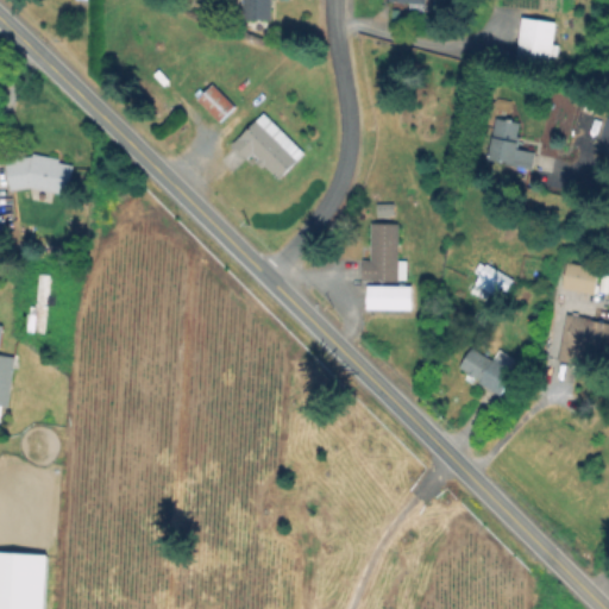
[(272,0),(272,20),(244,20),(244,0),(272,0)]
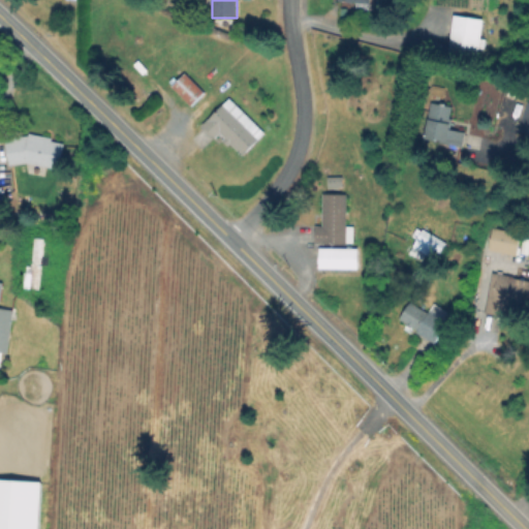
[(485,20),(476,62),(448,57),(457,13),(485,20)]
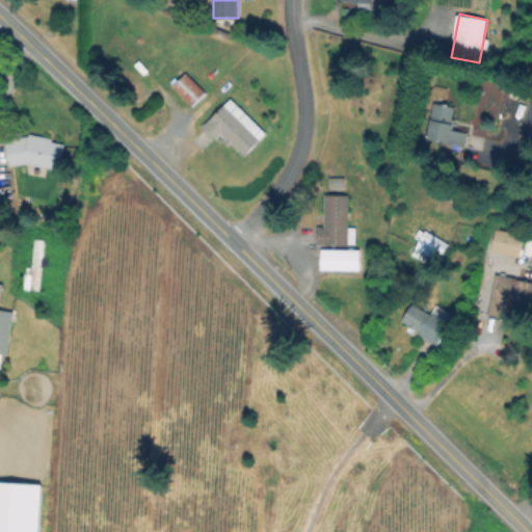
[(207,91),(193,106),(171,86),(184,72),(207,91)]
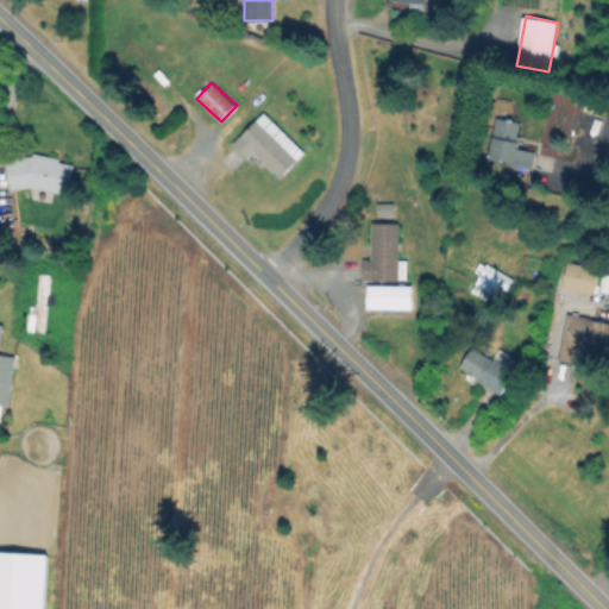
[(306,152),(281,180),(253,155),(250,159),(234,145),(264,113),(306,152)]
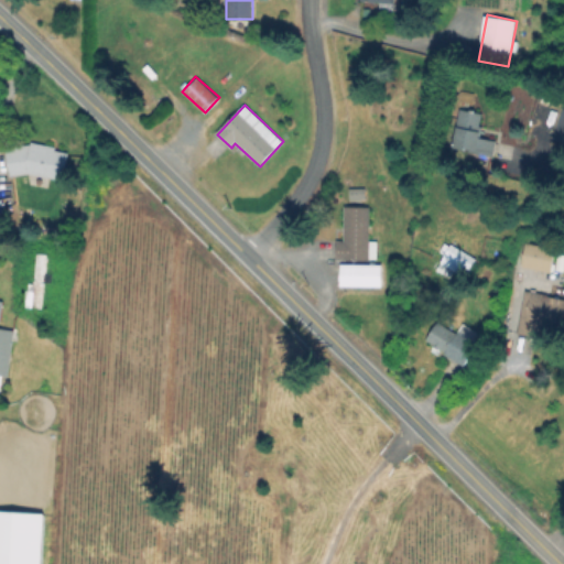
[(563,108),(563,142),(551,138),(562,108),(563,108)]
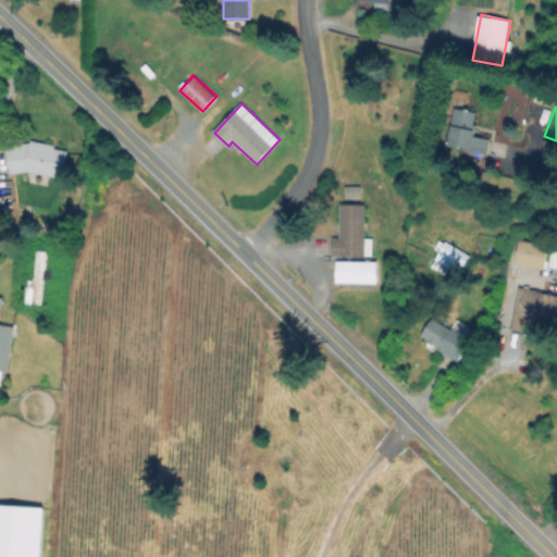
[(490,139),(486,155),(446,146),(455,108),(478,112),(473,136),(490,139)]
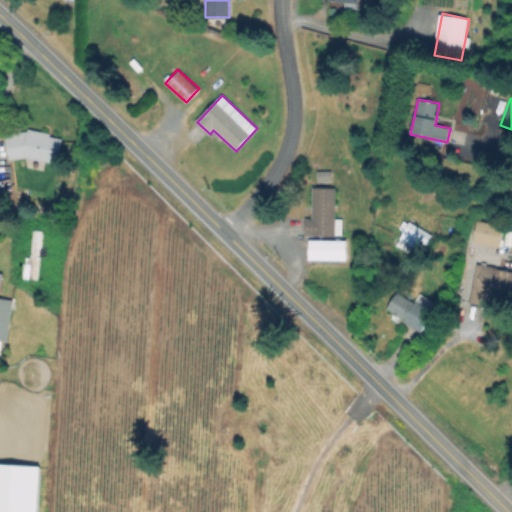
[(64,134),(57,164),(26,156),(9,159),(5,131),(30,127),(30,126),(64,134)]
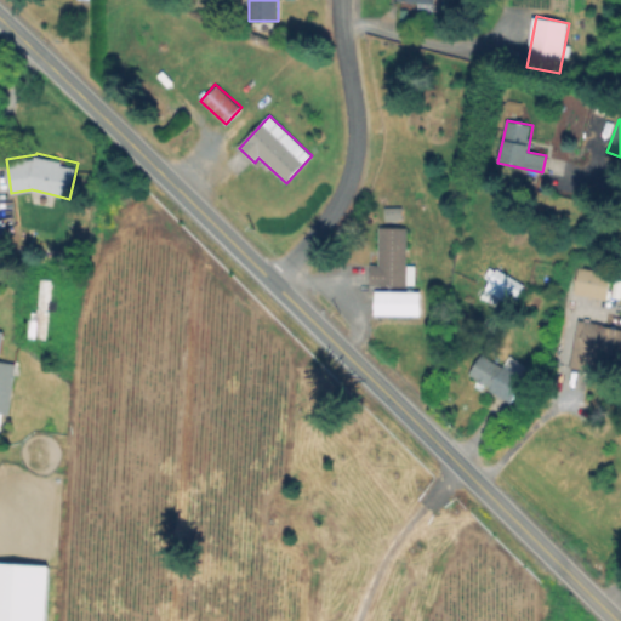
[(403,217),(386,218),(385,209),(402,208),(403,217)]
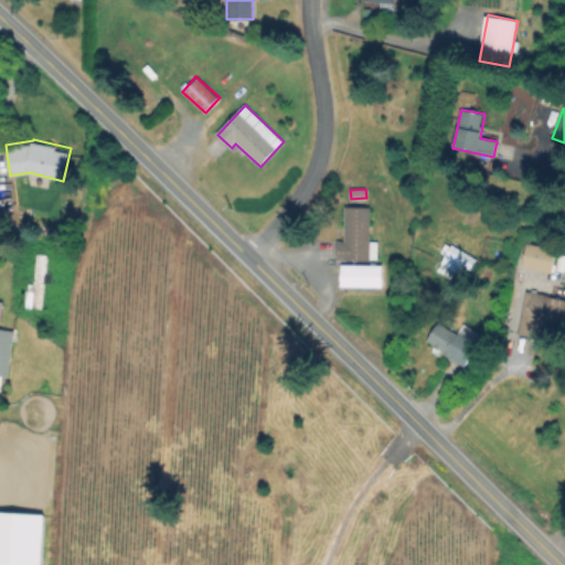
[(370,205),(370,240),(377,240),(377,260),(333,260),(333,238),(344,238),(344,205),(370,205)]
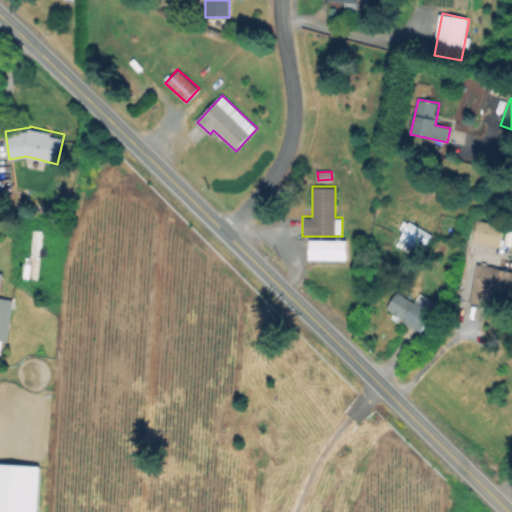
[(506,227),(502,248),(473,242),(475,232),(468,231),(472,213),(482,215),(481,221),(506,227)]
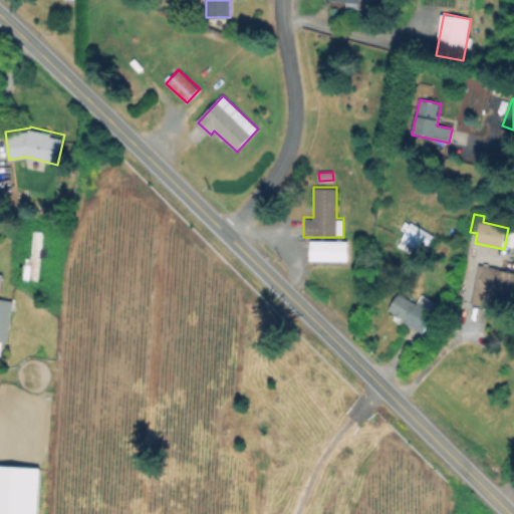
[(434,236),(421,257),(398,244),(411,222),(434,236)]
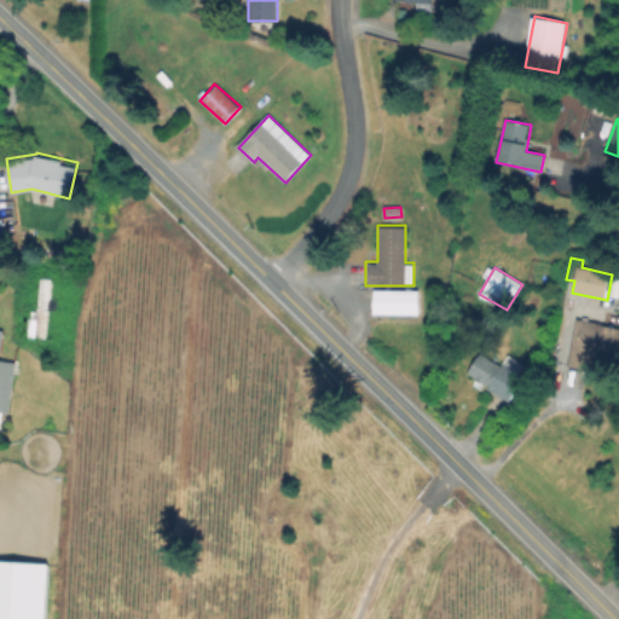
[(52,278),(47,337),(25,336),(28,308),(38,308),(40,277),(52,278)]
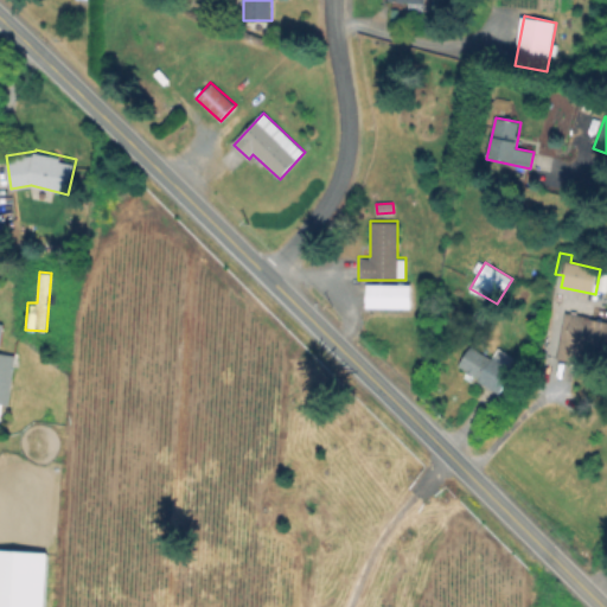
[(404,285),(404,308),(369,307),(369,285),(404,285)]
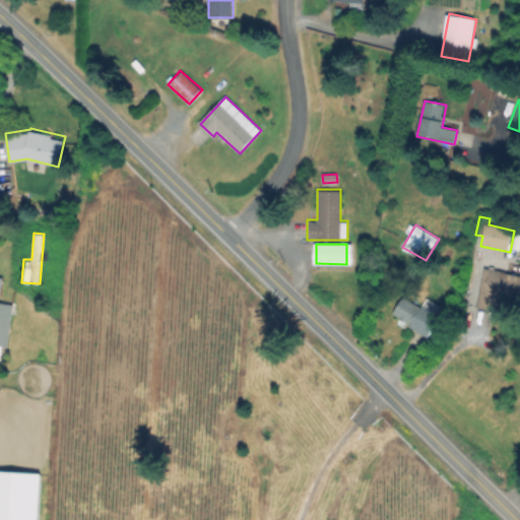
[(483,268),(514,273),(515,269),(519,269),(519,296),(519,303),(512,302),(511,306),(499,304),(498,313),(477,310),(483,268)]
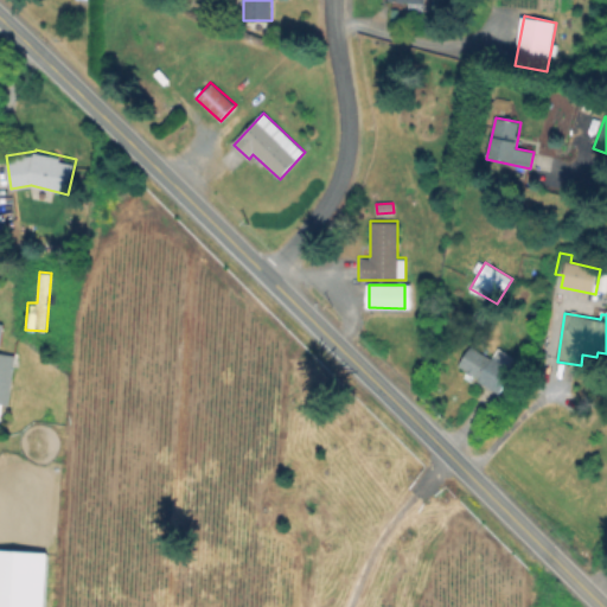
[(471,346),(492,359),(499,347),(516,358),(512,364),(515,365),(498,393),(458,368),(471,346)]
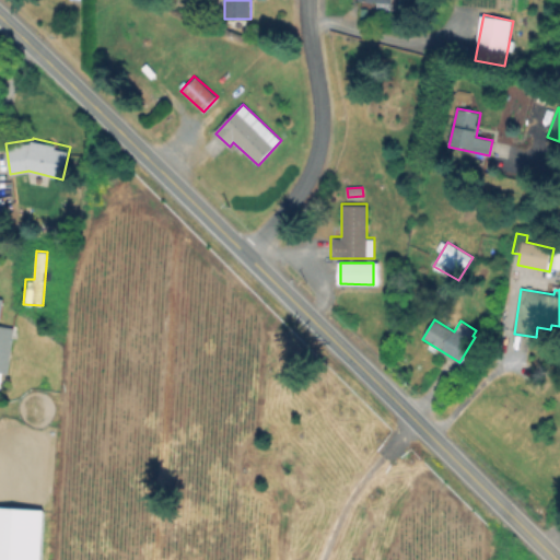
[(0,325),(13,327),(8,373),(2,373),(1,383),(0,382),(0,325)]
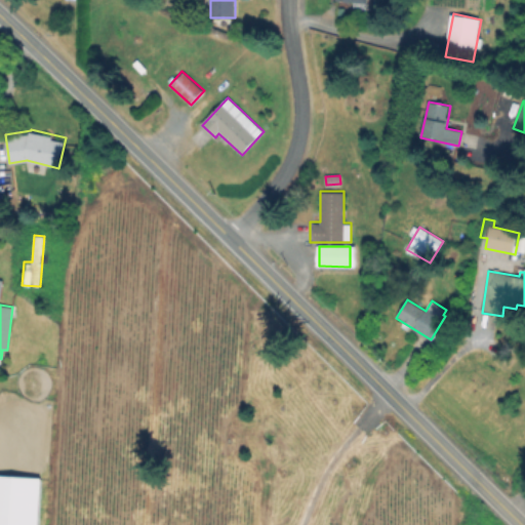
[(0,524),(0,475),(42,478),(39,524),(0,524)]
